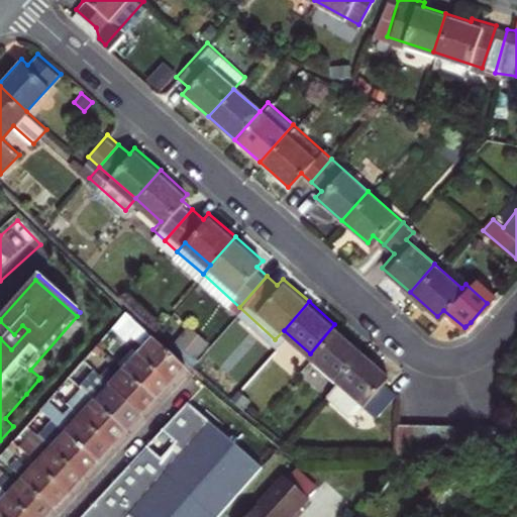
[(145,348),(154,338),(125,311),(111,327),(130,344),(134,339),(145,348)]
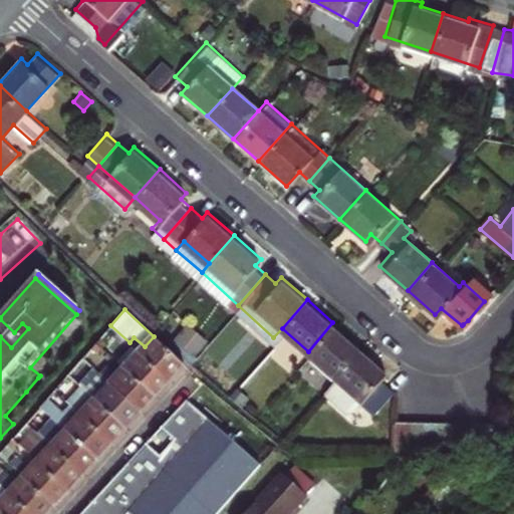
[(0,319),(0,336),(11,347),(28,328),(22,323),(14,332),(0,319)]
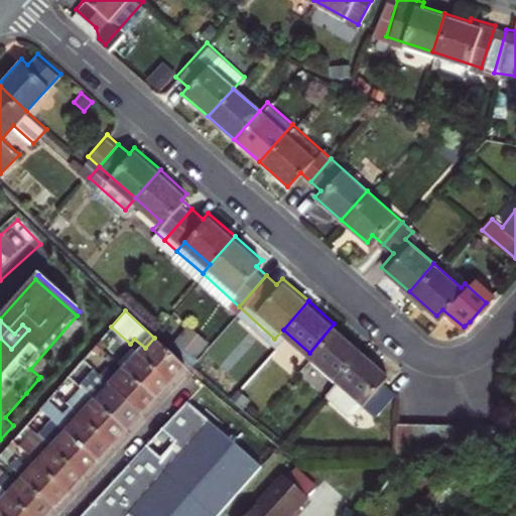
[(336,376),(360,348),(334,324),(309,353),(336,376)]
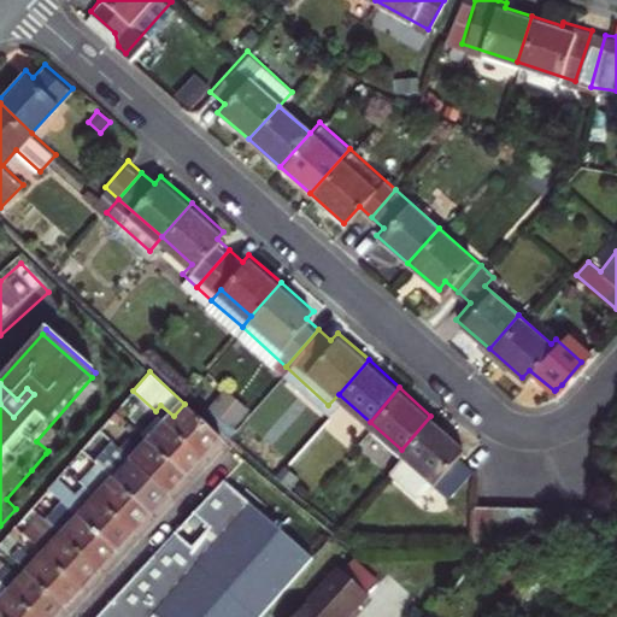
[(246,406),(225,388),(210,405),(231,424),(246,406)]
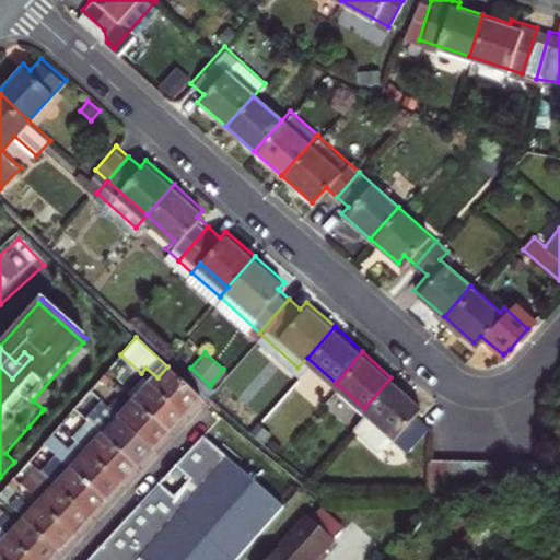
[(158,377),(152,383),(185,412),(195,401),(200,396),(167,366),(158,377)]
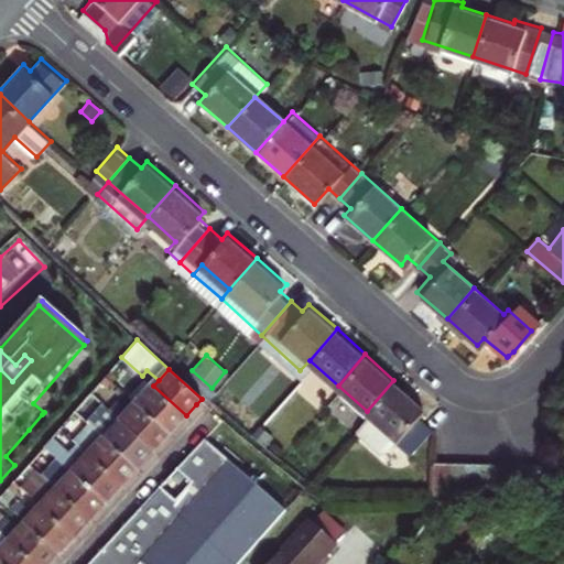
[(106,375),(111,380),(116,375),(110,370),(106,375)]
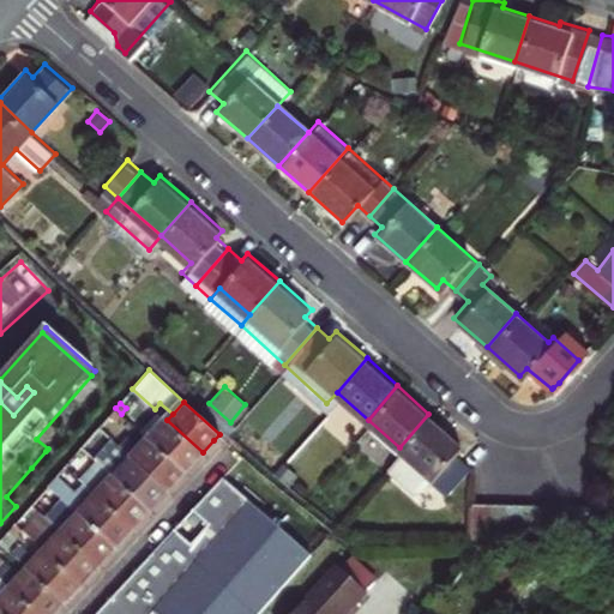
[(115,408),(110,413),(118,419),(121,414),(115,408)]
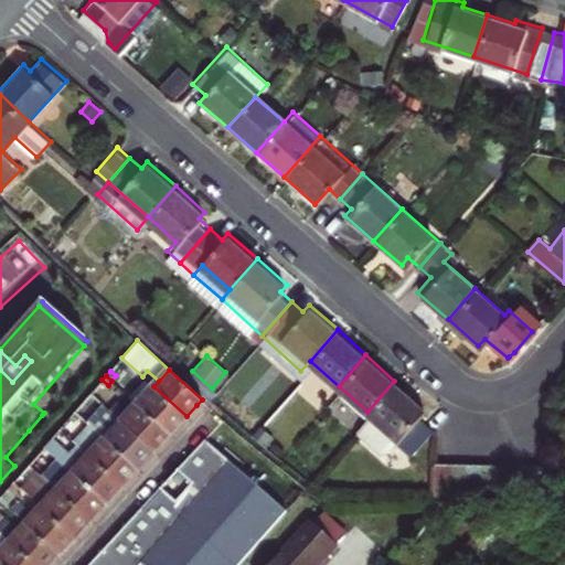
[(394,381),(368,412),(355,425),(377,445),(385,444),(394,435),(408,448),(430,423),(418,412),(423,405),(394,381)]
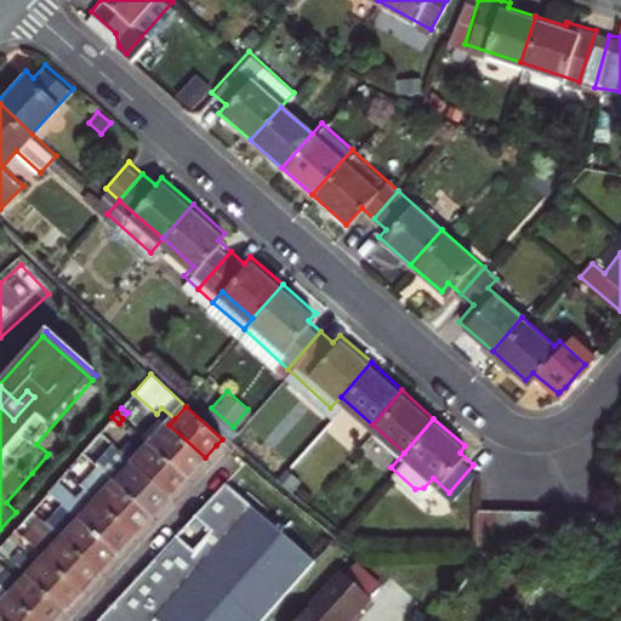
[(147,442),(151,444),(169,425),(165,421),(147,442)]
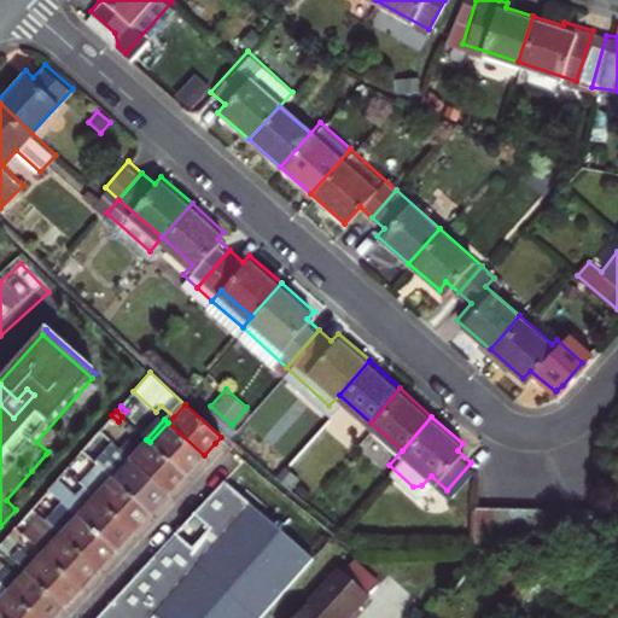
[(168,423),(150,442),(186,474),(197,464),(204,455),(168,423)]
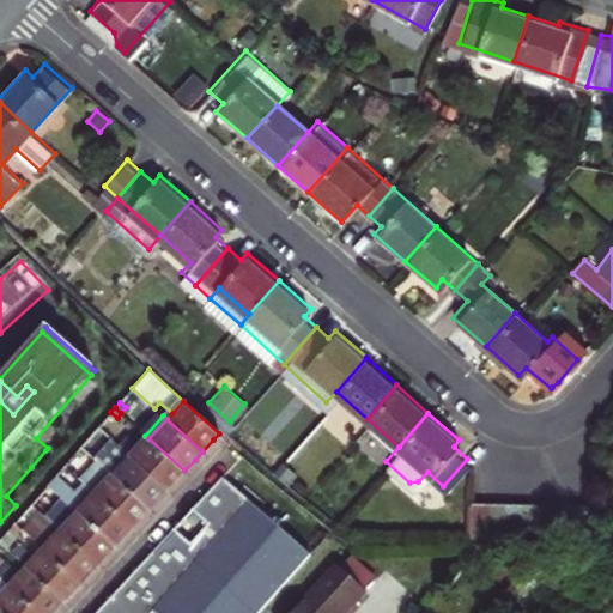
[(122,450),(132,457),(141,447),(132,438),(122,450)]
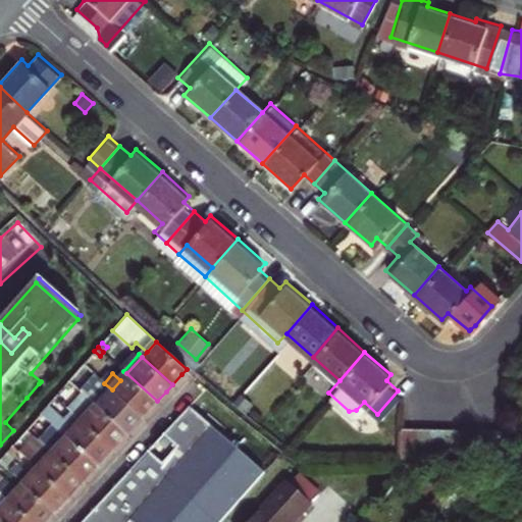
[(112,389),(143,417),(150,409),(157,401),(126,373),(120,380),(112,389)]
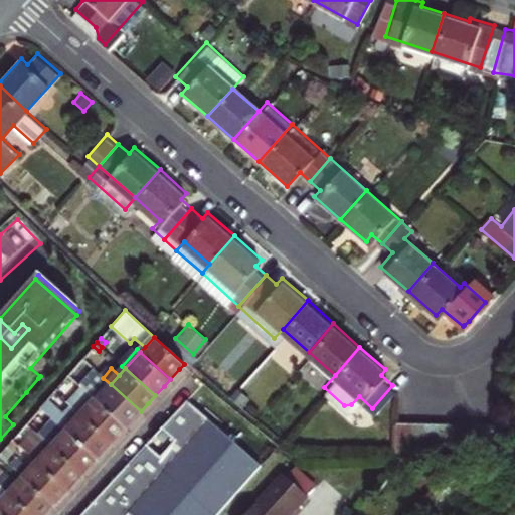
[(80,386),(126,427),(135,417),(141,411),(111,384),(103,378),(93,369),(78,384),(80,386)]
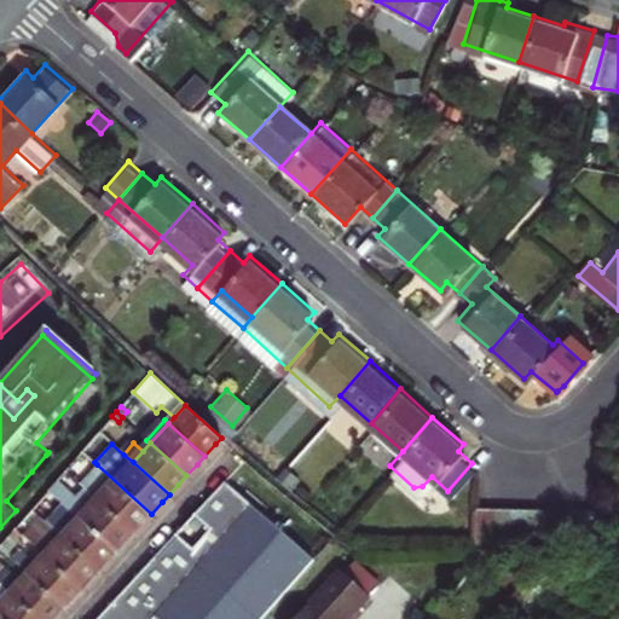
[(53,460),(46,455),(32,472),(38,478),(53,460)]
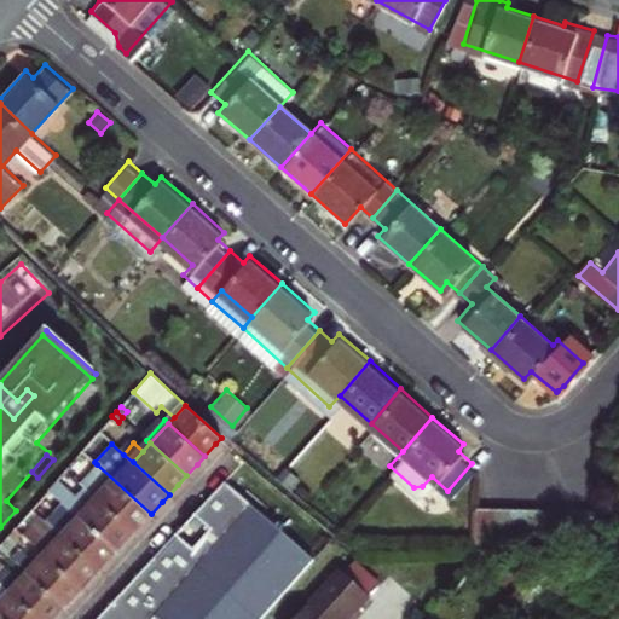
[(80,484),(82,485),(136,532),(148,519),(151,514),(97,464),(80,484)]
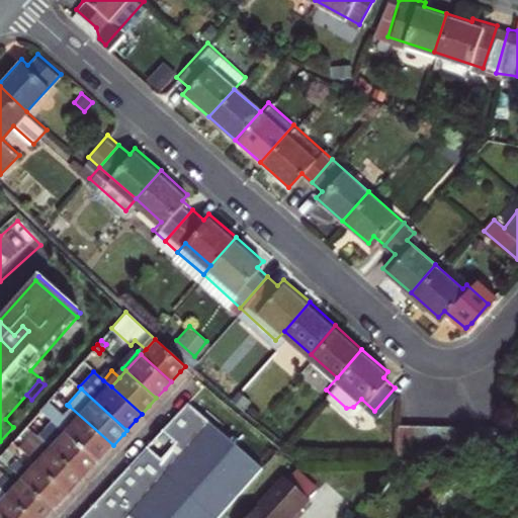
[(214,517),(263,461),(189,398),(79,517),(214,517)]
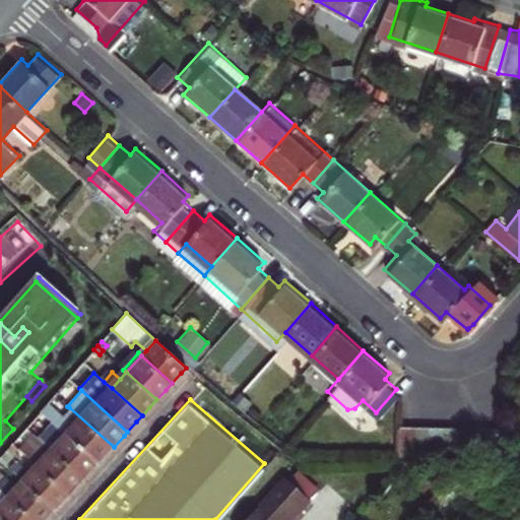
[(42,410),(56,424),(100,462),(107,454),(114,447),(69,407),(63,414),(49,402),(42,410)]
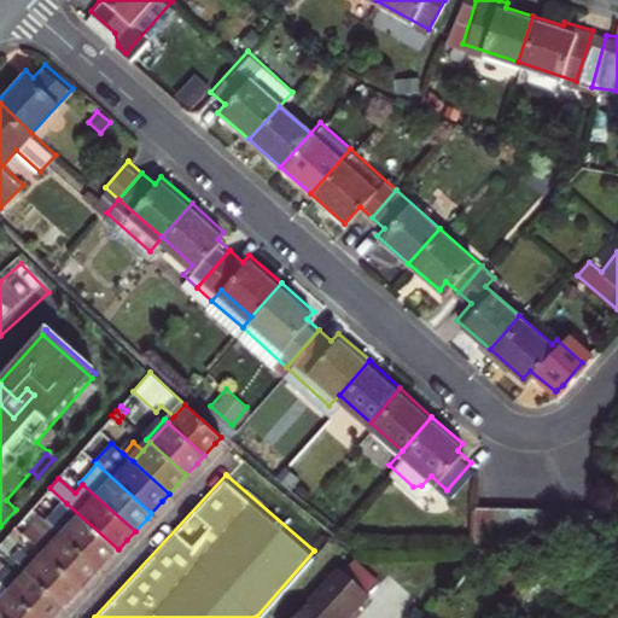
[(478,534),(495,534),(495,496),(477,496),(478,534)]
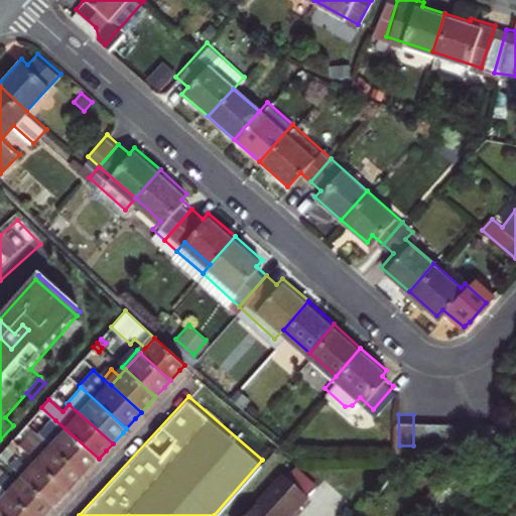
[(413,445),(427,445),(427,415),(413,414),(413,445)]
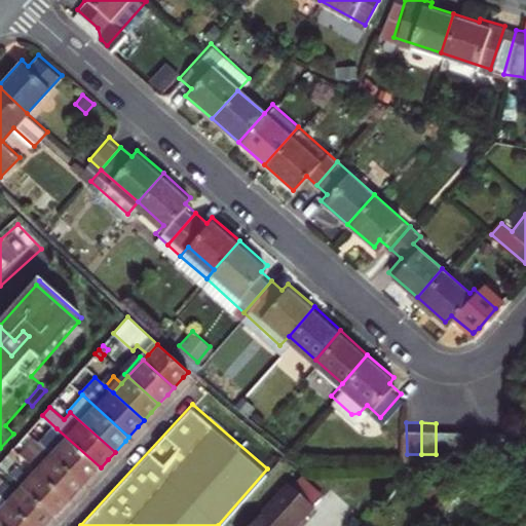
[(450,453),(450,423),(436,423),(436,454),(450,453)]
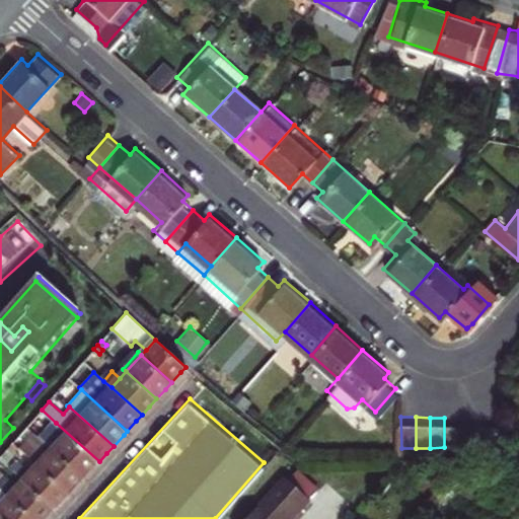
[(457,447),(458,418),(444,418),(444,447),(457,447)]
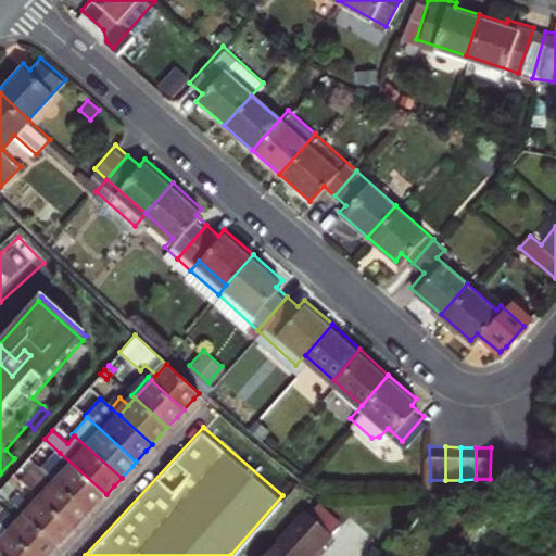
[(490,479),(507,479),(507,447),(491,447),(490,479)]
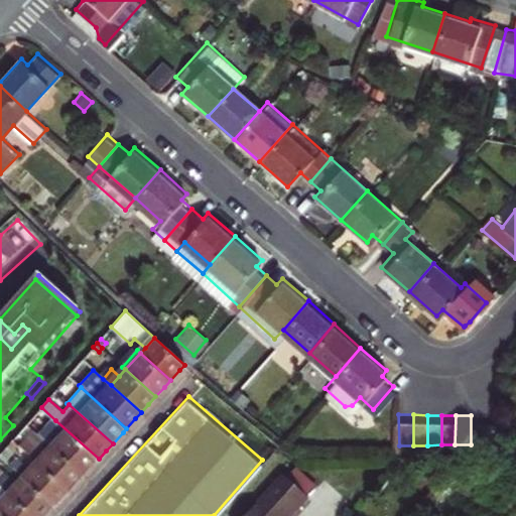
[(41,437),(84,475),(92,466),(99,459),(55,420),(41,437)]
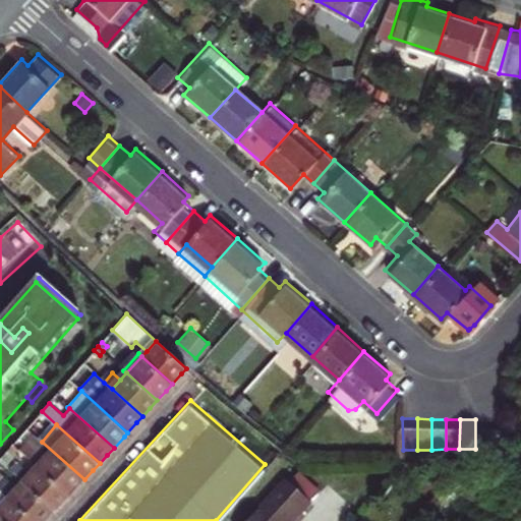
[(39,468),(69,497),(76,488),(84,479),(42,442),(35,436),(20,452),(39,468)]
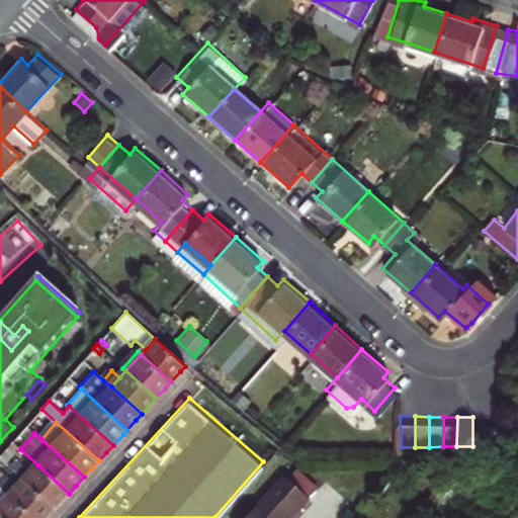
[(23,483),(55,510),(62,502),(69,494),(38,465),(23,483)]
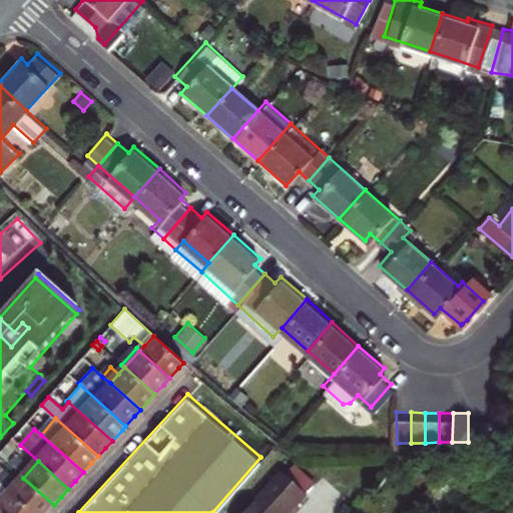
[(288,512),(310,489),(284,465),(241,512),(288,512)]
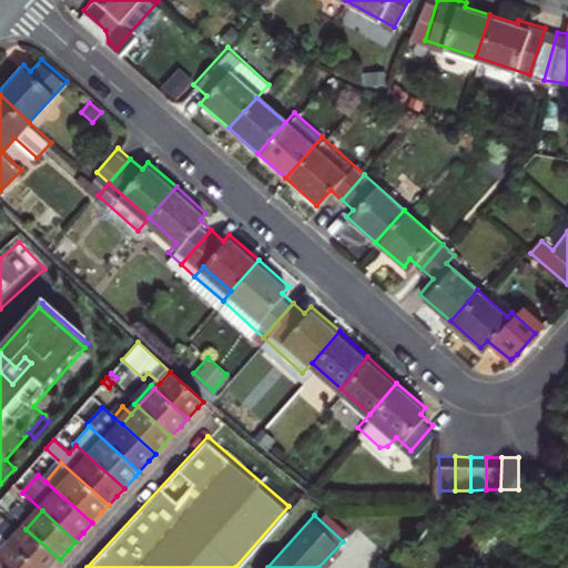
[(26,529),(11,545),(37,567),(51,567),(53,566),(60,559),(26,529)]
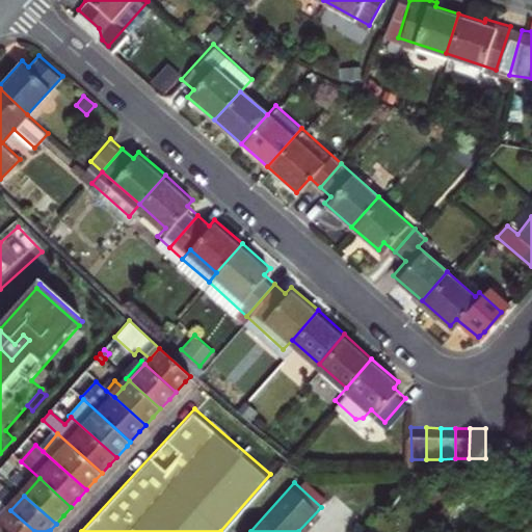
[(0,529),(3,531),(34,531),(10,510),(0,501),(0,529)]
